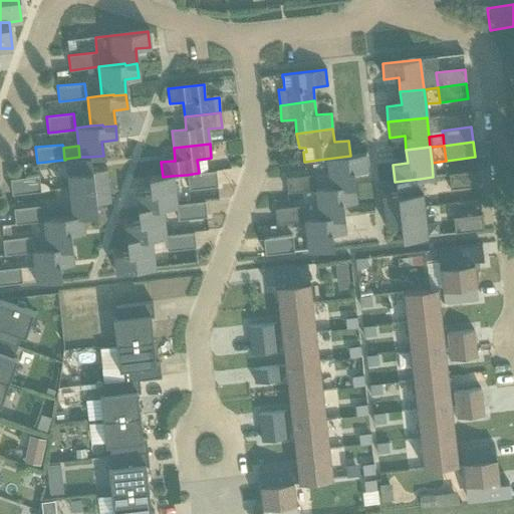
[(326,159),(328,173),(329,187),(341,186),(341,188),(354,187),(352,172),(366,170),(364,154),(350,156),(326,159)]
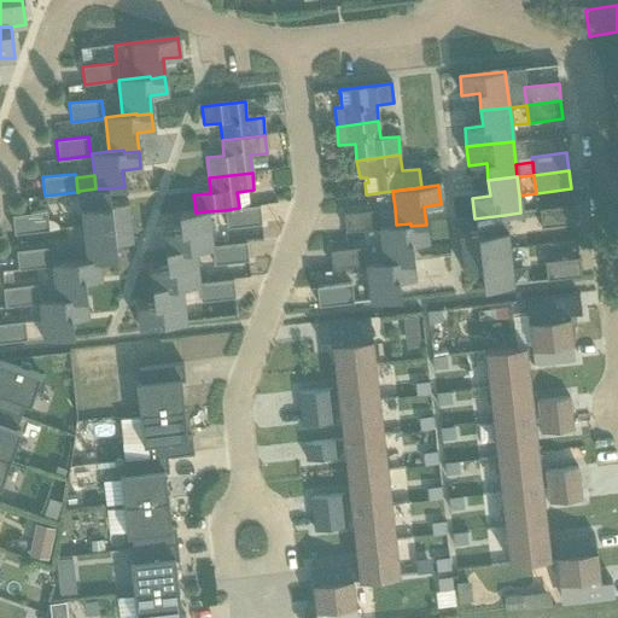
[(109,205),(108,188),(95,188),(79,191),(79,192),(83,226),(129,220),(127,203),(109,205)]
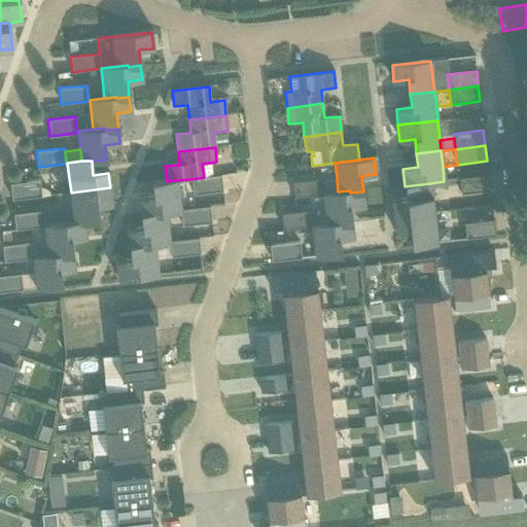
[(212,176),(210,163),(202,164),(204,177),(212,176)]
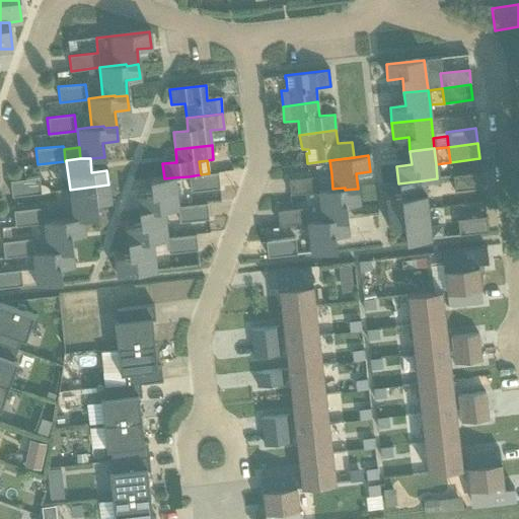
[(217,172),(209,173),(201,174),(189,176),(191,192),(219,189),(217,172)]
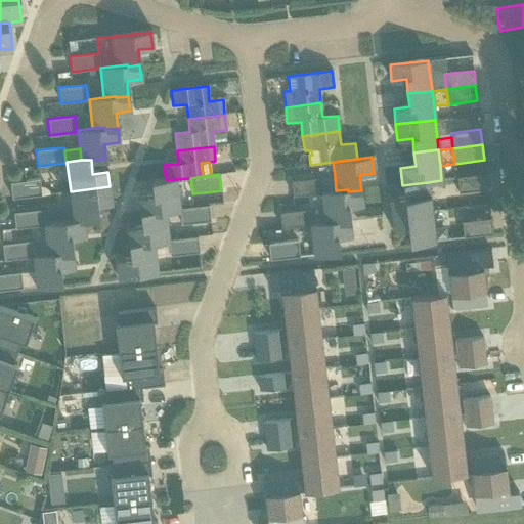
[(457,193),(487,189),(485,174),(456,178),(457,193)]
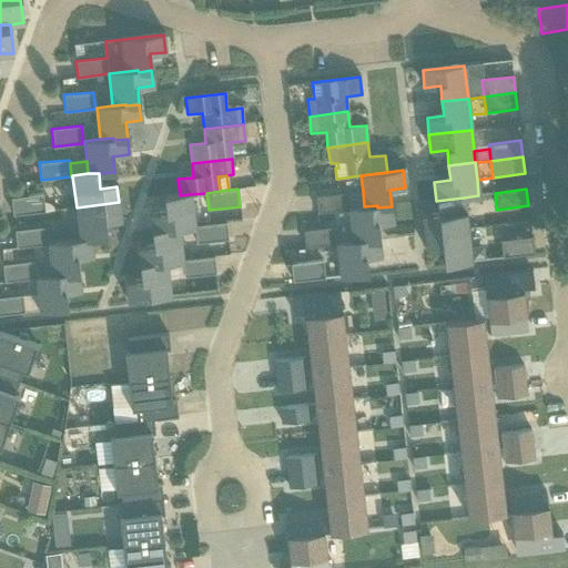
[(347,209),(348,209),(364,206),(363,191),(346,193),(347,209)]
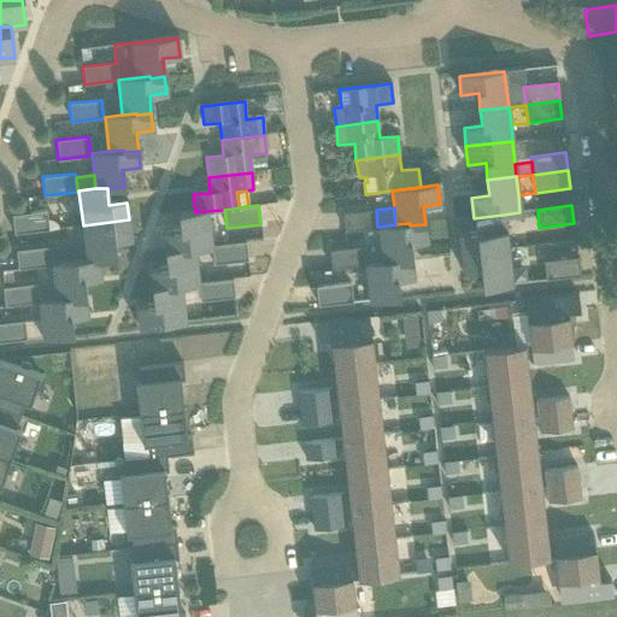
[(377,227),(376,210),(342,213),(344,231),(377,229),(377,227)]
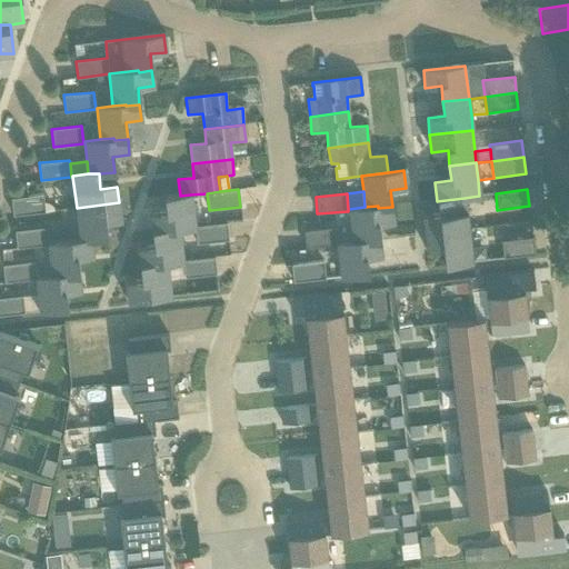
[(12,216),(45,212),(42,195),(11,198),(12,216)]
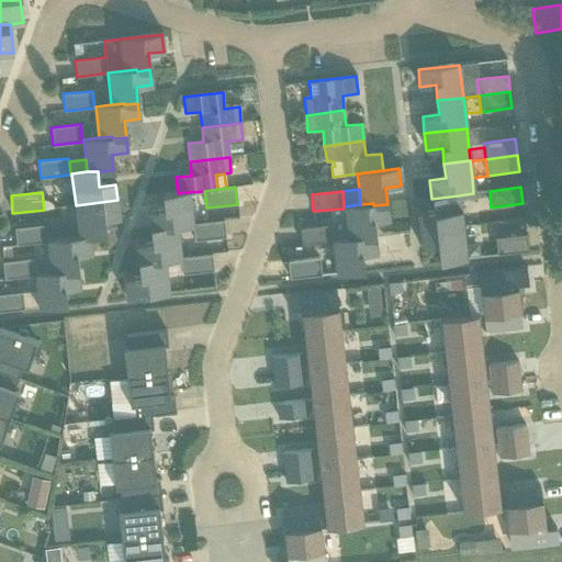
[(148,213),(150,231),(177,227),(192,225),(188,192),(178,193),(163,195),(165,211),(148,213)]
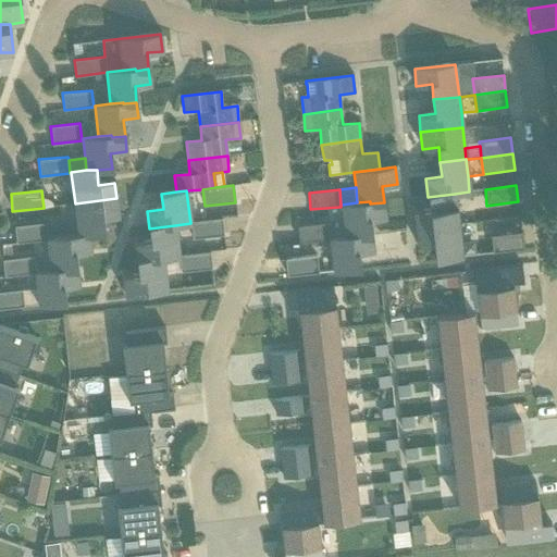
[(416,229),(458,224),(455,194),(428,197),(430,210),(413,212),(416,229)]
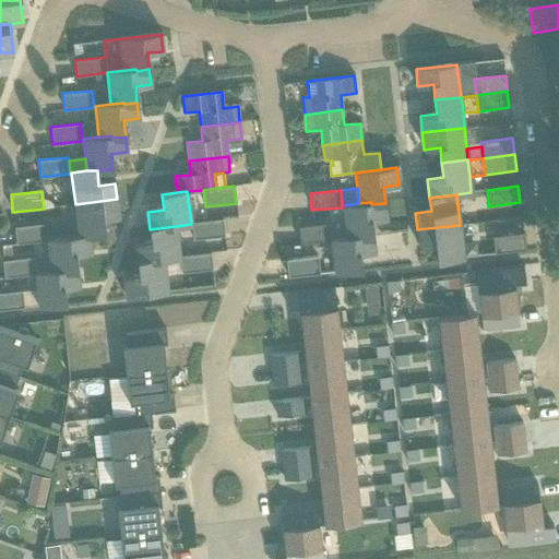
[(84,235),(84,236),(88,236),(104,234),(103,218),(119,216),(117,199),(75,204),(76,221),(79,236),(84,235)]
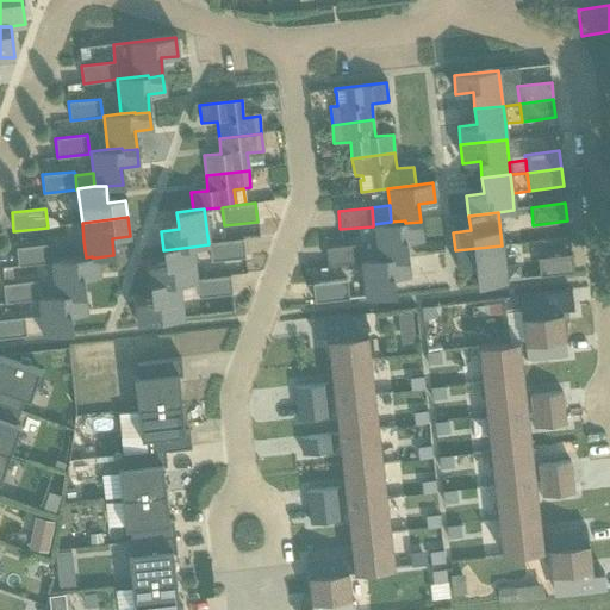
[(392,259),(408,257),(405,240),(422,238),(421,222),(405,223),(405,221),(391,222),(374,224),(378,259),(392,256),(392,259)]
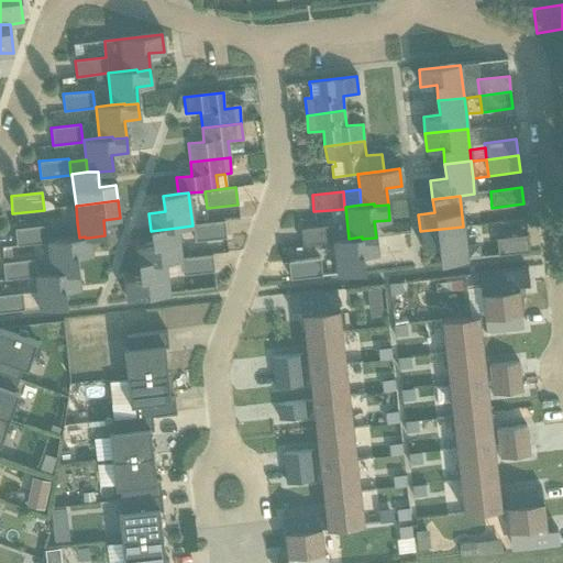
[(526,220),(523,208),(503,210),(505,222),(526,220)]
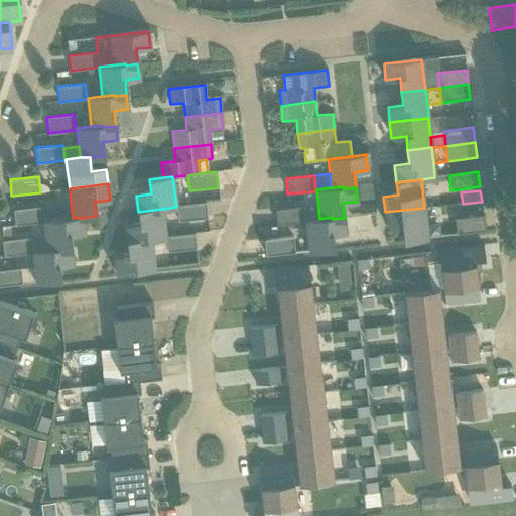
[(482,210),(482,202),(463,204),(463,212),(482,210)]
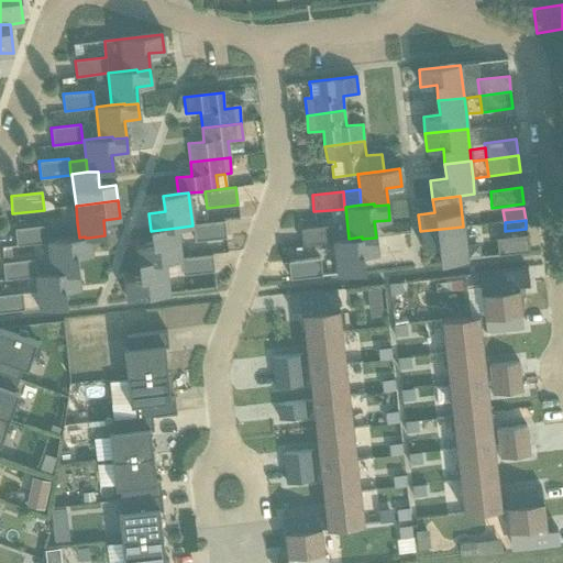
[(223,221),(194,225),(195,242),(225,239),(223,221)]
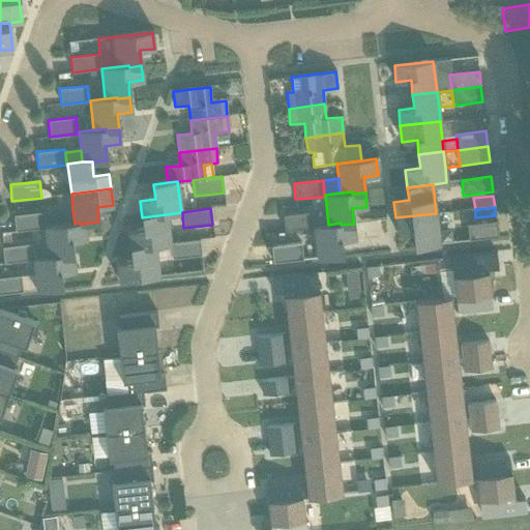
[(43,213),(45,227),(75,224),(72,209),(43,213)]
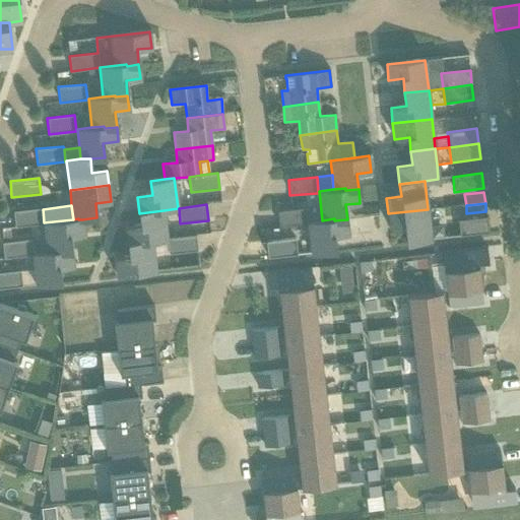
[(13,211),(15,226),(25,225),(43,223),(41,208),(13,211)]
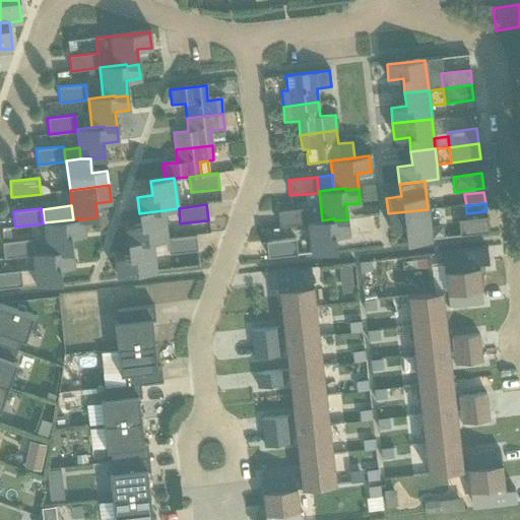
[(180,223),(178,208),(164,210),(165,224),(180,223)]
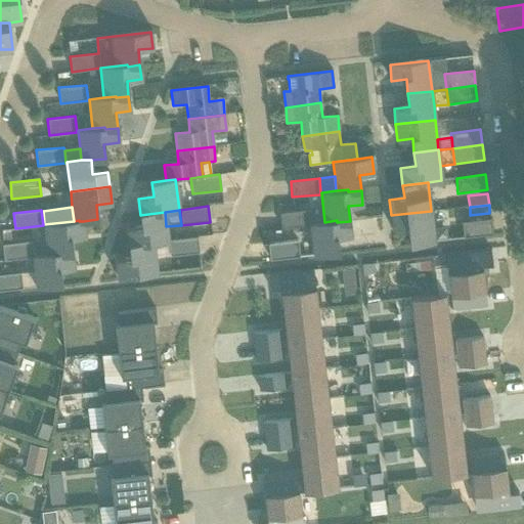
[(309,225),(308,210),(279,213),(280,228),(309,225)]
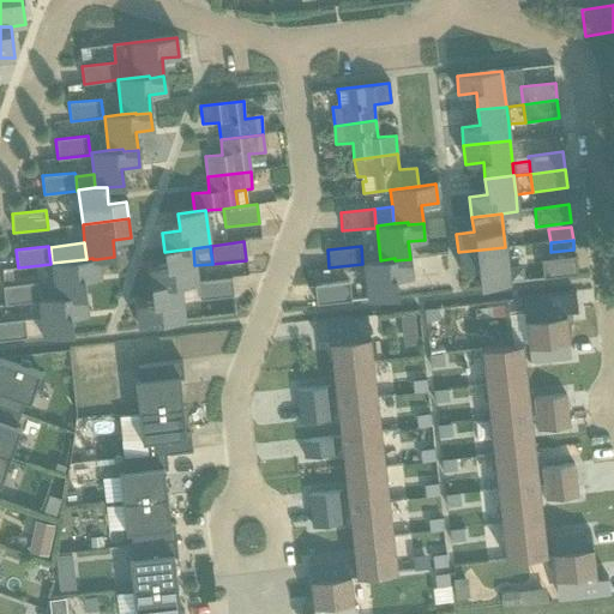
[(523,246),(505,247),(506,264),(525,262),(523,246)]
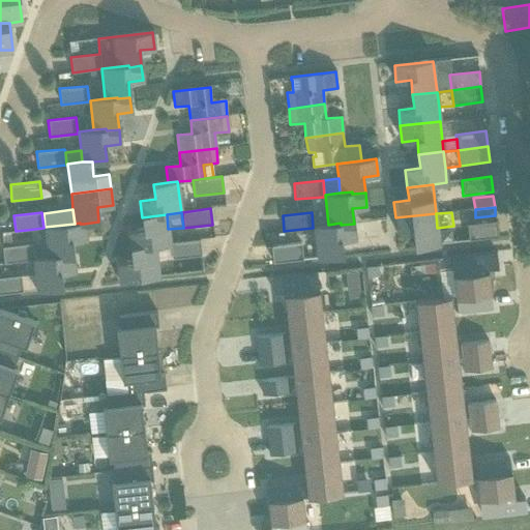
[(413,232),(415,247),(498,237),(496,222),(453,226),(437,228),(436,213),(395,217),(398,234),(413,232)]
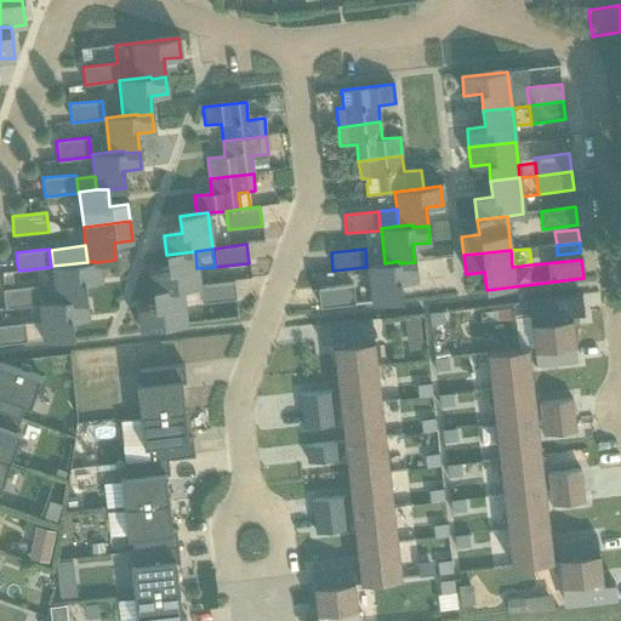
[(151,272),(153,291),(167,290),(182,289),(199,286),(197,268),(195,251),(166,255),(169,271),(151,272)]
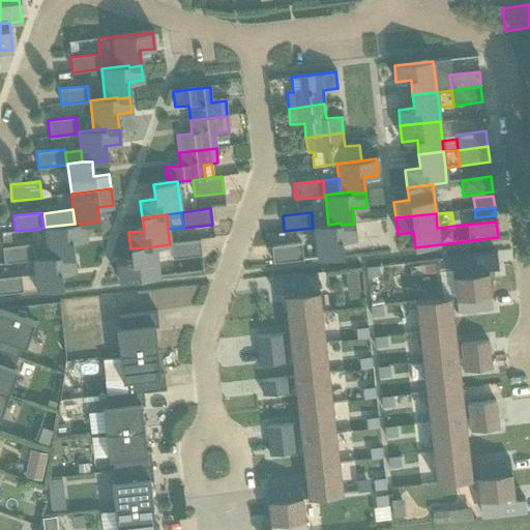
[(86,239),(84,224),(80,224),(80,223),(75,224),(45,227),(47,243),(49,257),(60,256),(61,257),(74,256),(71,241),(86,239)]
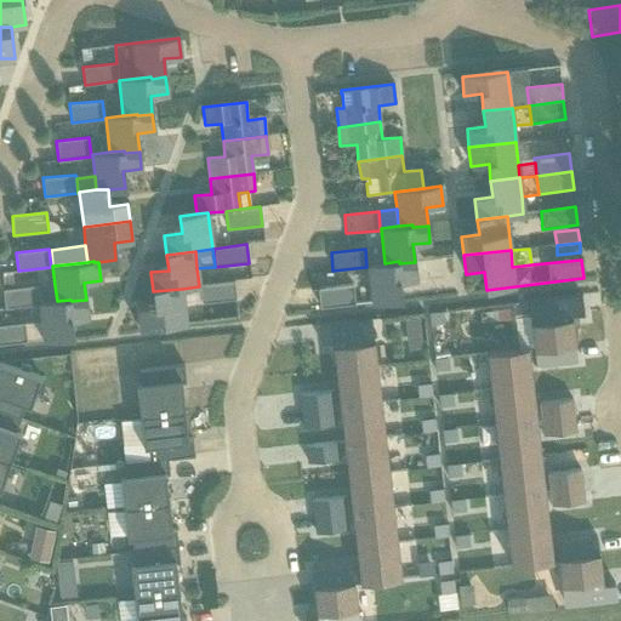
[(370,288),(372,302),(400,300),(398,281),(416,280),(415,262),(399,263),(399,261),(385,263),(368,266),(370,288)]
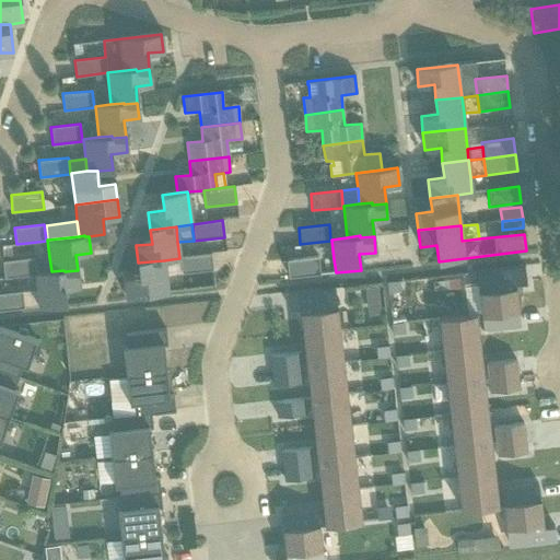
[(2,246),(2,255),(28,252),(27,243),(16,244),(2,246)]
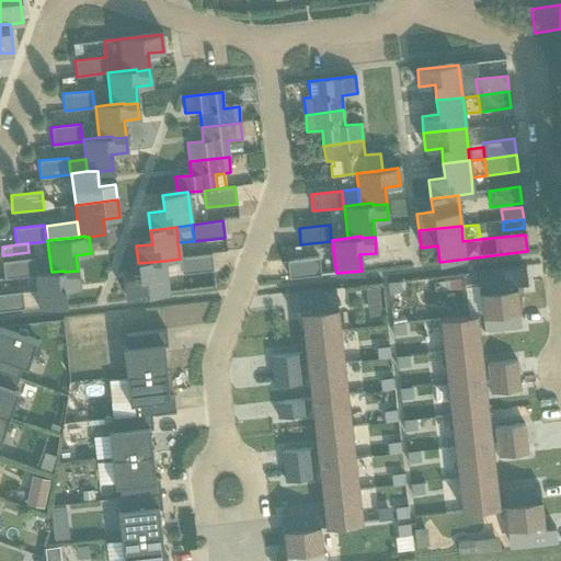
[(210,254),(180,258),(182,275),(213,271),(210,254)]
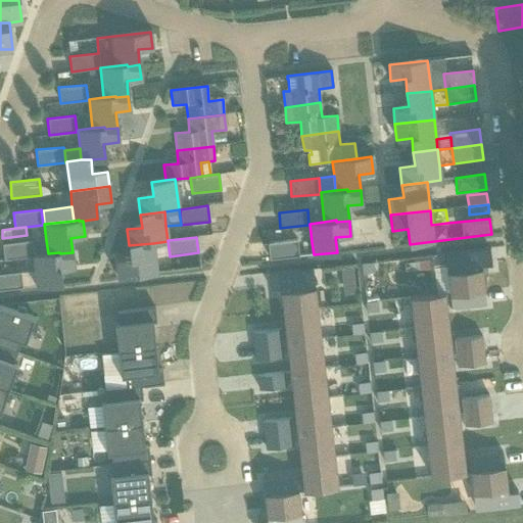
[(269,259),(298,255),(297,244),(296,239),(267,244),(269,259)]
